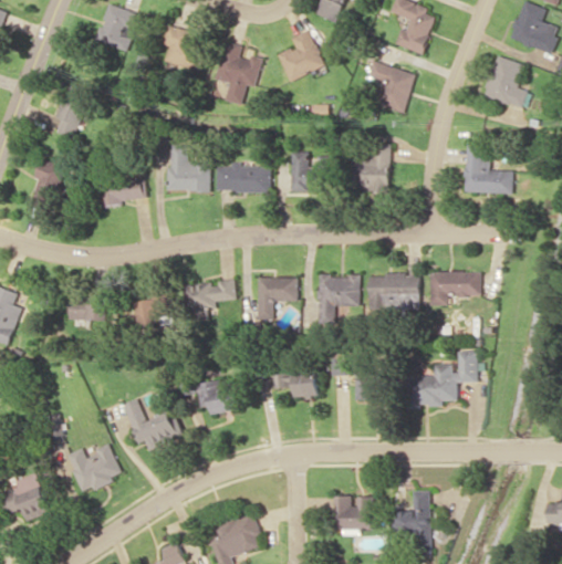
[(343,0),(320,0),(313,14),(334,23),(343,0)]
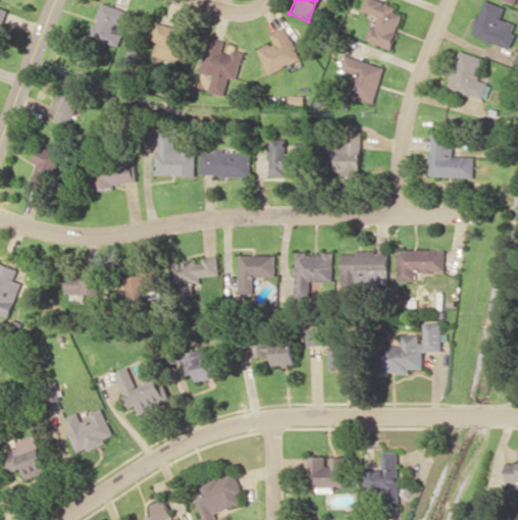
[(363,0),(359,11),(377,18),(374,28),(369,26),(363,41),(390,50),(402,16),(393,12),(395,7),(374,0),(363,0)]
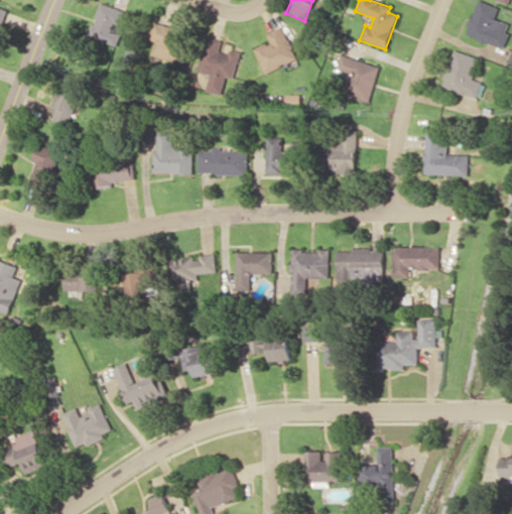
[(498,8),(477,1),(465,36),(503,49),(508,34),(505,33),(508,24),(494,19),(498,8)]
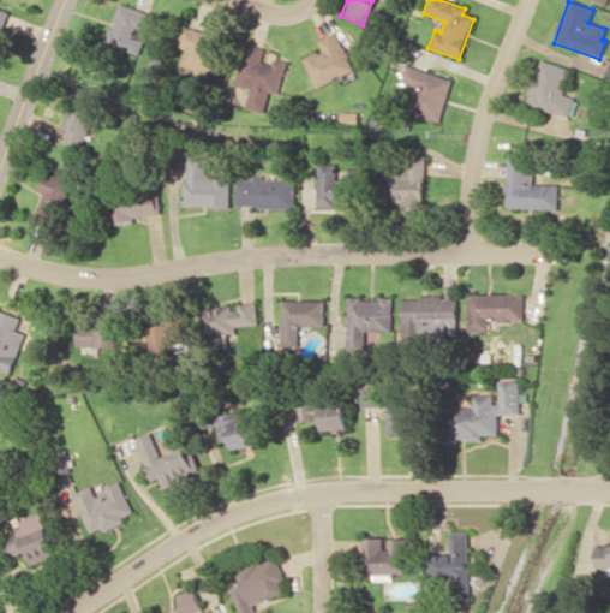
[(137,57),(145,33),(139,31),(145,15),(117,4),(102,45),(137,57)]
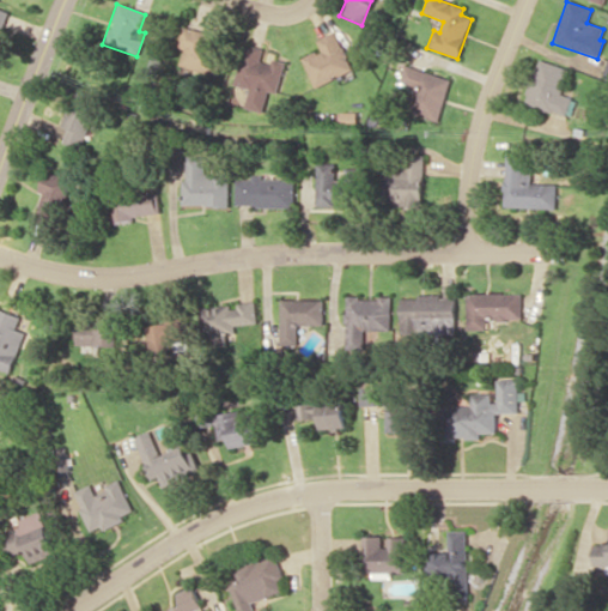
[(207,34),(181,29),(175,67),(211,73),(214,42),(207,41),(207,34)]
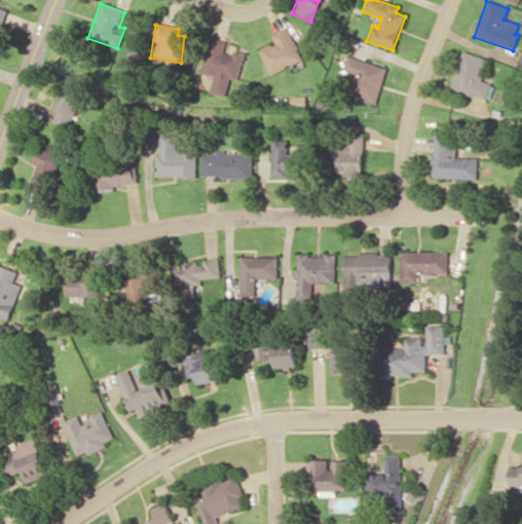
[(257,50),(268,76),(301,62),(286,28),(269,35),(273,43),(257,50)]
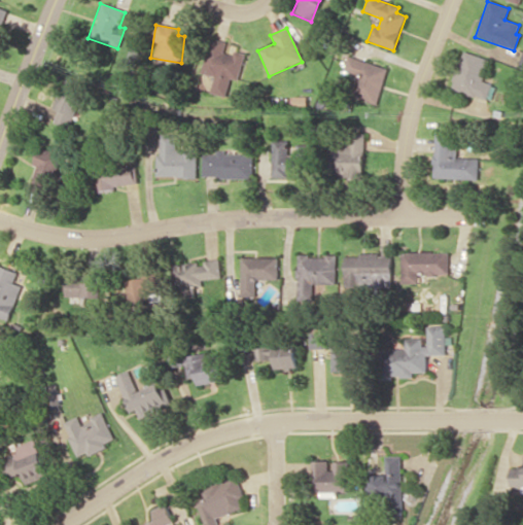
[(243,56),(223,51),(225,43),(208,39),(200,74),(213,77),(209,95),(225,98),(230,80),(238,81),(243,56)]
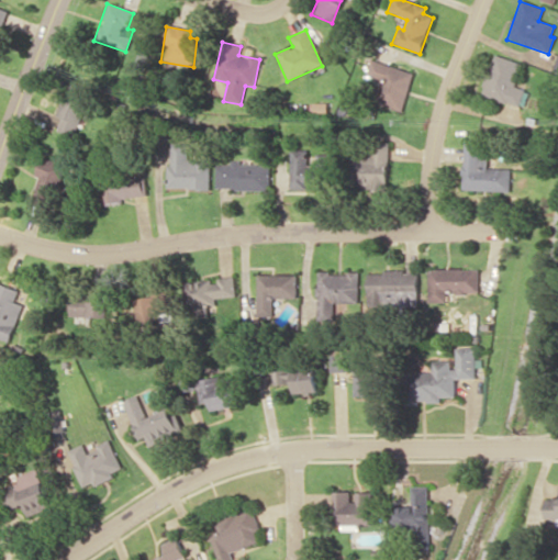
[(479,94),(519,109),(525,91),(515,88),(523,66),(492,55),(479,94)]
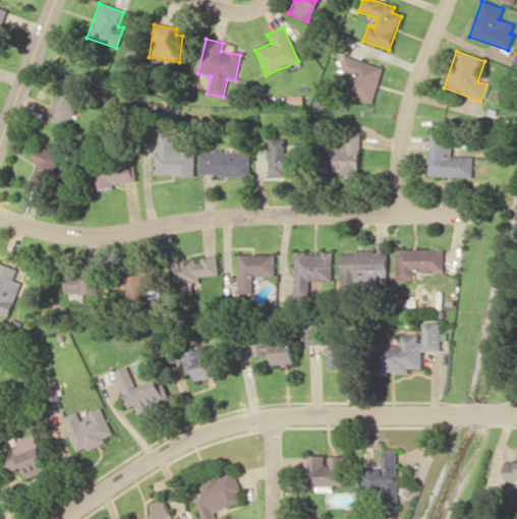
[(383,69),(344,56),(339,71),(352,76),(345,97),(370,105),(383,69)]
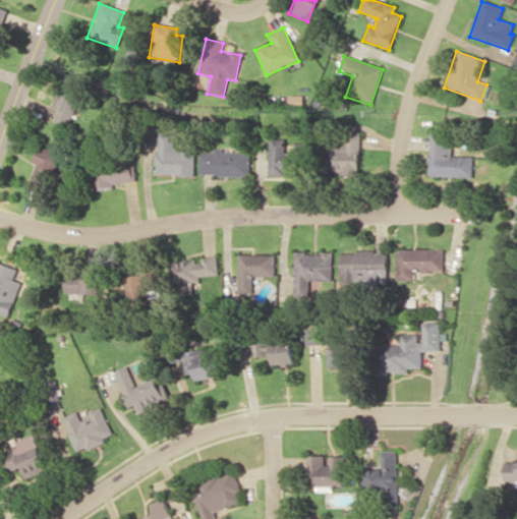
[(68,127),(83,85),(61,77),(50,107),(58,110),(53,121),(68,127)]
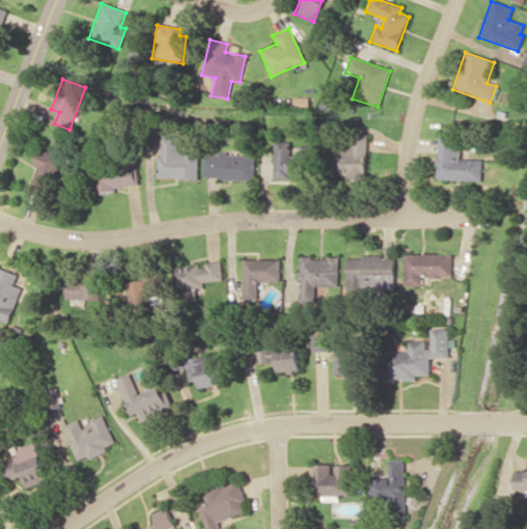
[(434,181),(480,182),(481,161),(460,160),(460,151),(450,150),(450,134),(436,134),(434,181)]
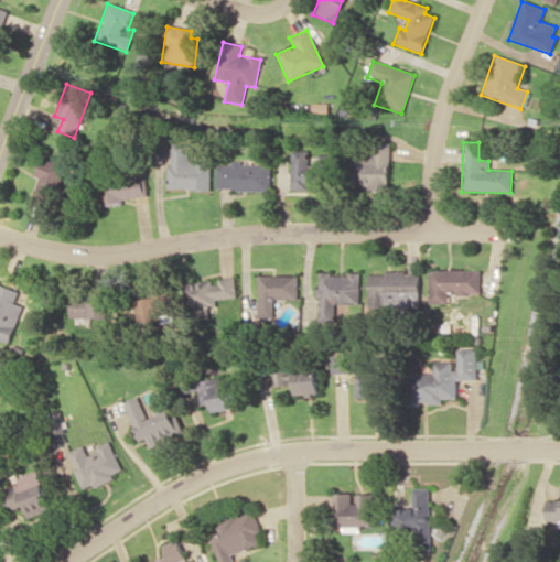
[(388,143),(373,143),(373,151),(359,151),(358,192),(387,193),(388,143)]
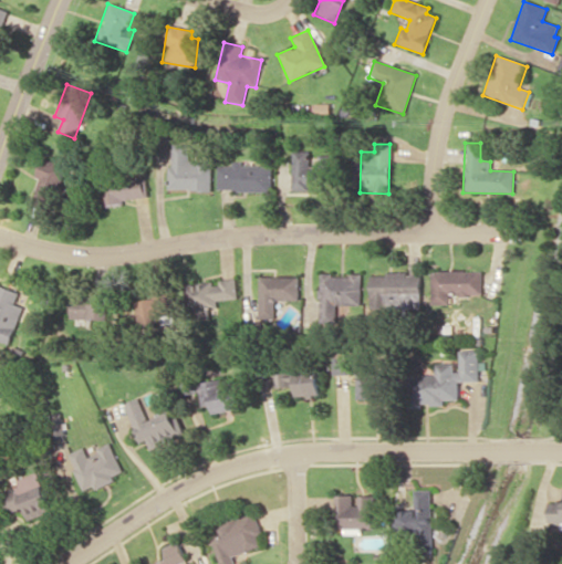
[(209,191),(210,162),(187,162),(187,146),(169,145),(168,190),(209,191)]
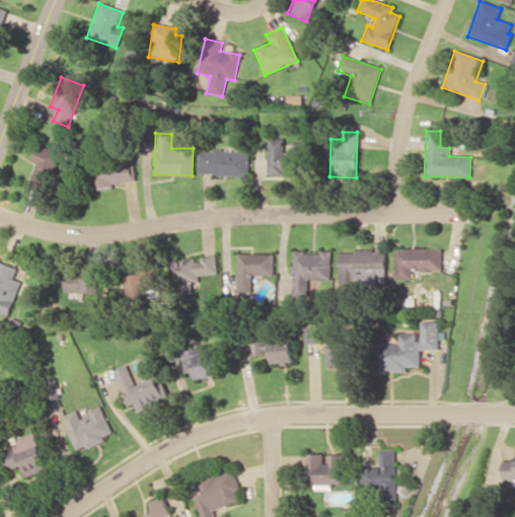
[(267,175),(302,174),(301,143),(290,143),(290,152),(282,153),(281,139),(266,140),(267,175)]
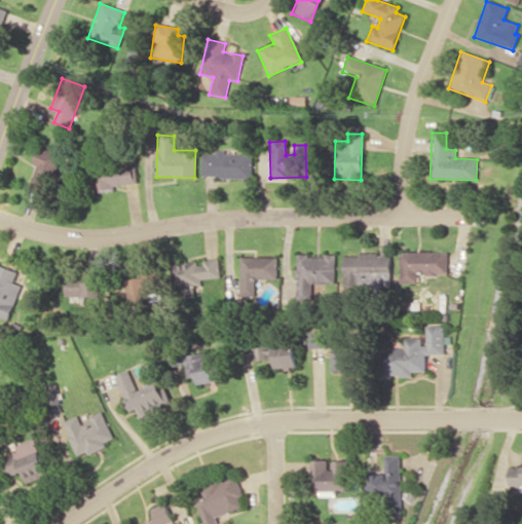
[(29,189),(57,196),(63,176),(54,174),(60,154),(37,148),(32,165),(35,166),(29,189)]
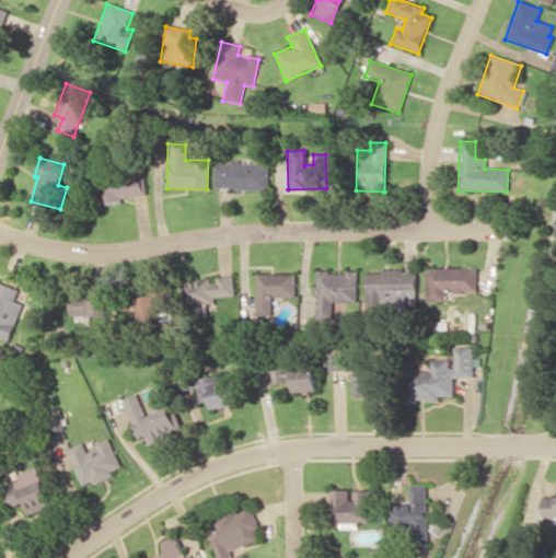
[(267,164),(227,163),(227,164),(213,164),(213,190),(267,190),(267,164)]
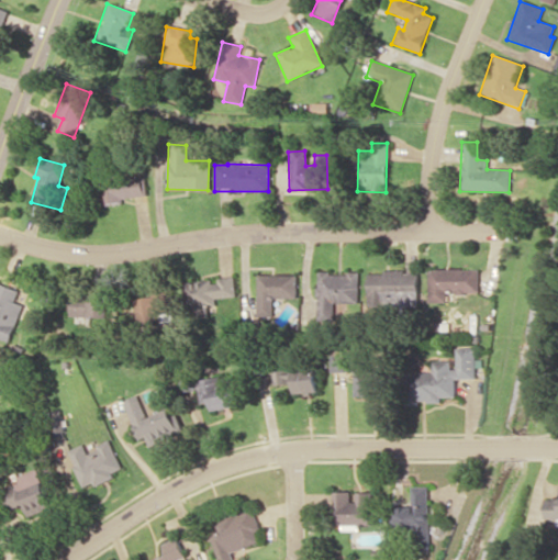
[(100,181),(101,205),(121,204),(121,198),(143,198),(143,180),(100,181)]
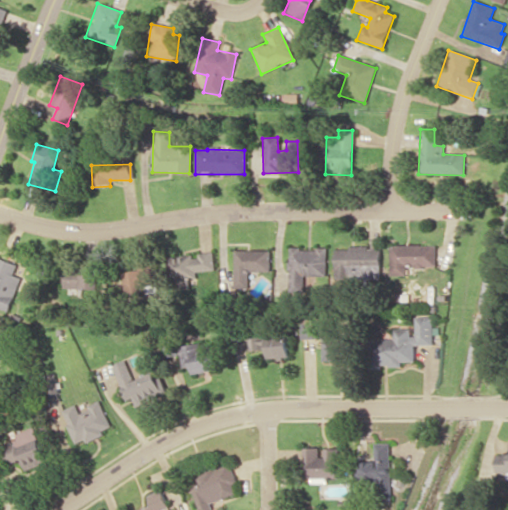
[(435,268),(436,247),(389,246),(389,276),(404,276),(404,268),(435,268)]
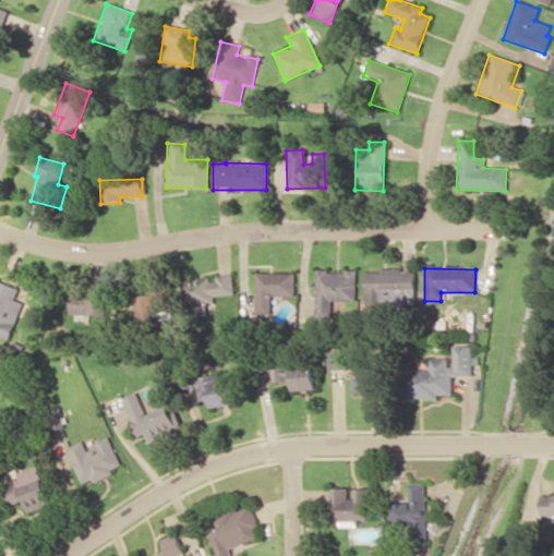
[(413,304),(413,270),(363,270),(363,304),(413,304)]
